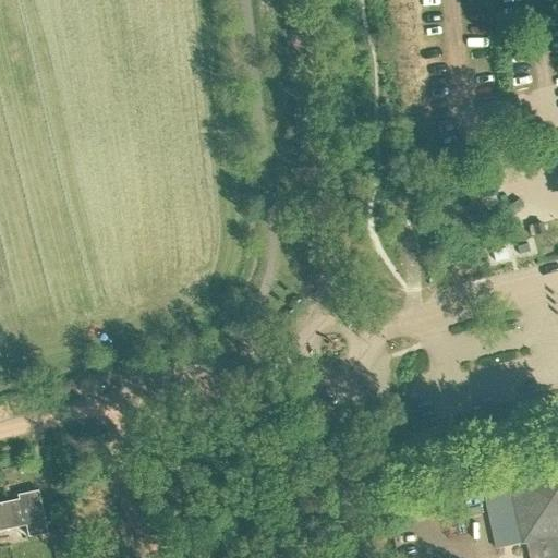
[(529,226),(532,235),(544,232),(541,223),(529,226)]
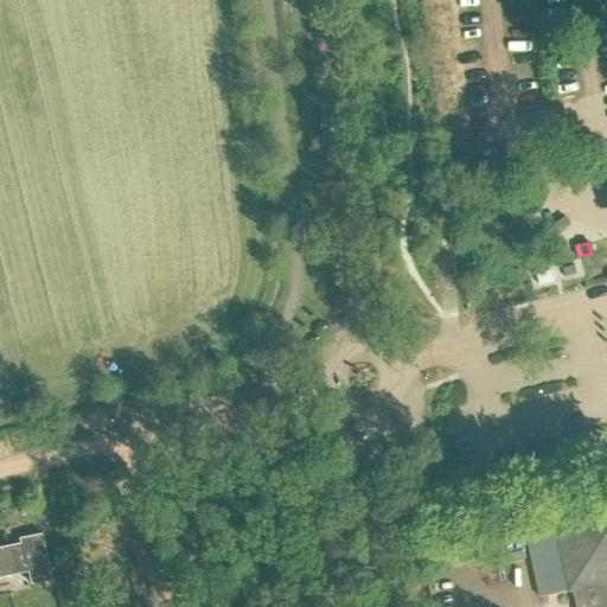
[(572,256),(569,248),(560,250),(562,259),(572,256)]
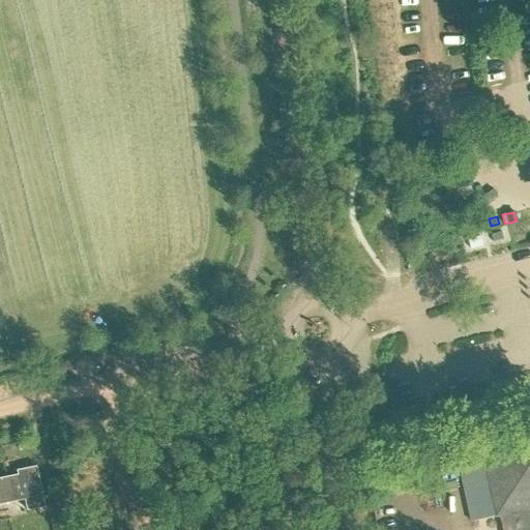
[(529,529),(529,438),(481,449),(496,516),(500,514),(502,529),(529,529)]
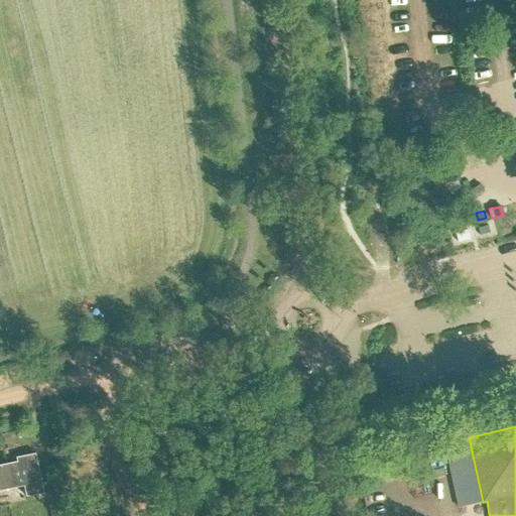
[(467,430),(442,436),(458,507),(483,502),(469,437),(467,430)]
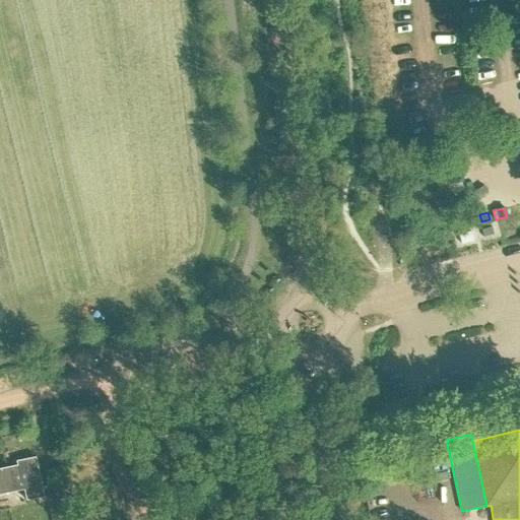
[(17,465),(0,468),(0,495),(24,490),(26,501),(45,497),(37,457),(16,462),(17,465)]
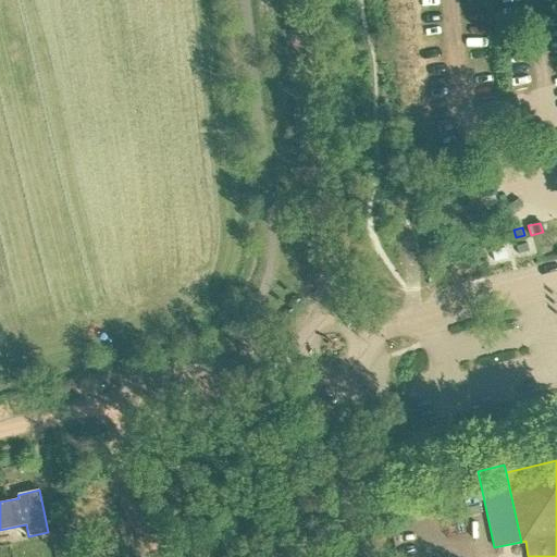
[(51,531),(56,556),(71,556),(65,529),(51,531)]
